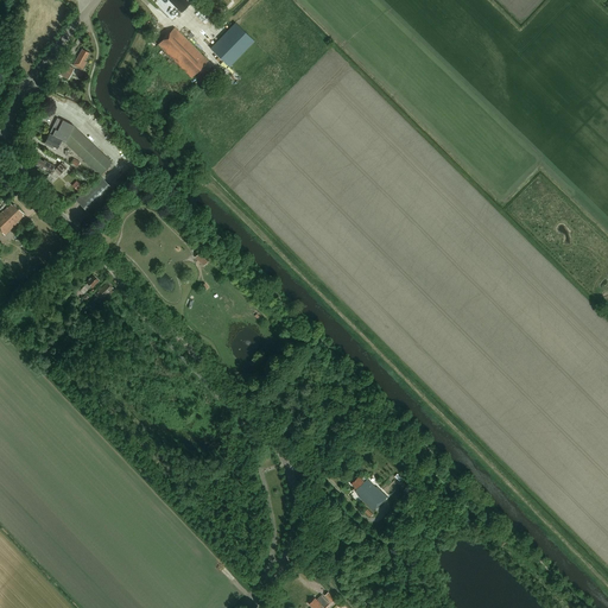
[(169,0),(182,12),(190,4),(185,0),(169,0)]
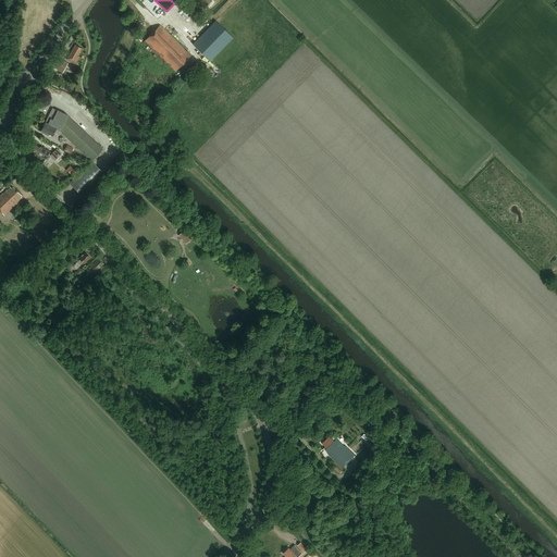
[(197,23),(203,15),(194,7),(187,13),(197,23)]
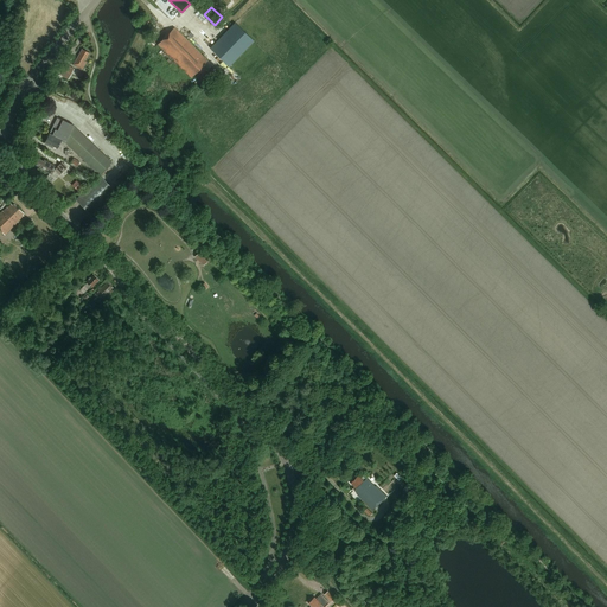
[(235,21),(210,48),(229,65),(254,39),(235,21)]
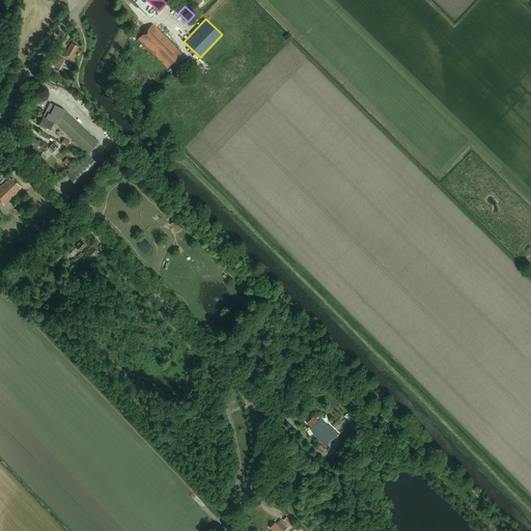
[(174,71),(183,62),(178,57),(182,53),(152,24),(137,39),(167,68),(169,66),(174,71)]
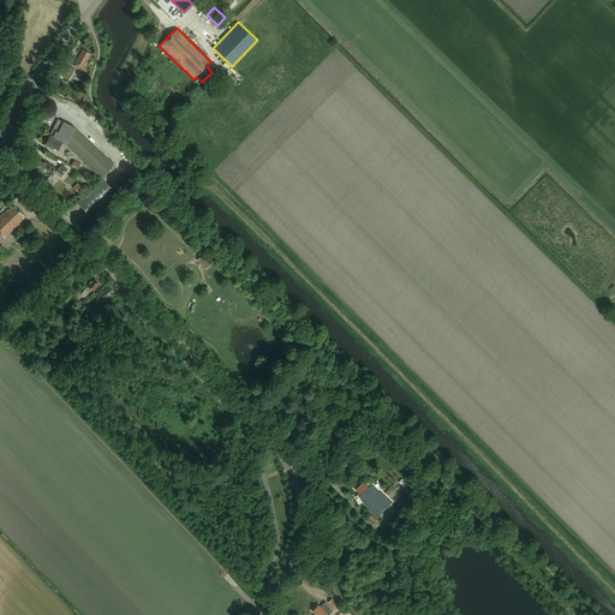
[(83,49),(75,66),(81,70),(90,54),(83,49)]
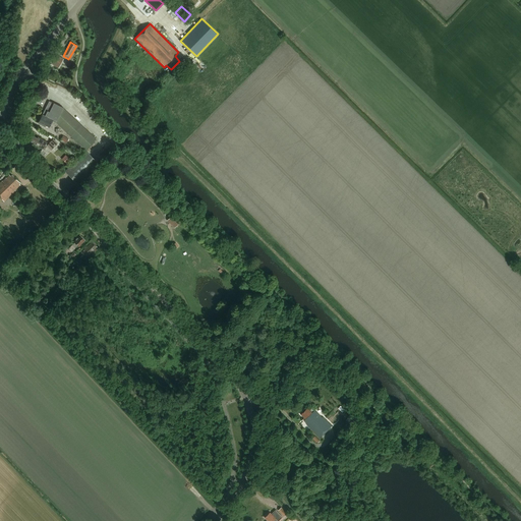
[(58,69),(63,60),(55,55),(50,64),(58,69)]
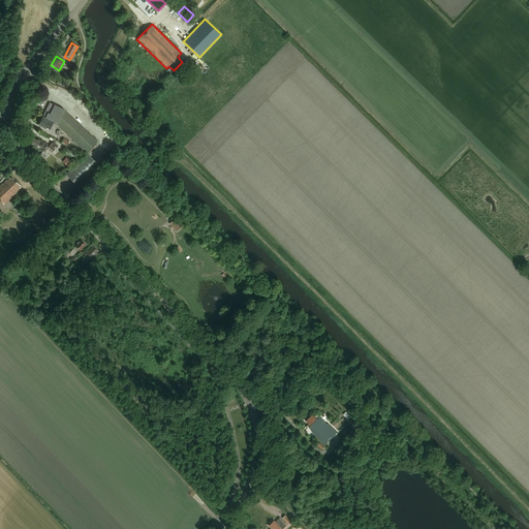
[(64,135),(66,133),(87,152),(97,142),(64,110),(60,107),(61,106),(58,105),(57,105),(55,104),(55,105),(50,102),(43,117),(42,117),(38,125),(43,127),(43,126),(50,129),(53,122),(57,124),(63,129),(60,132),(64,135)]
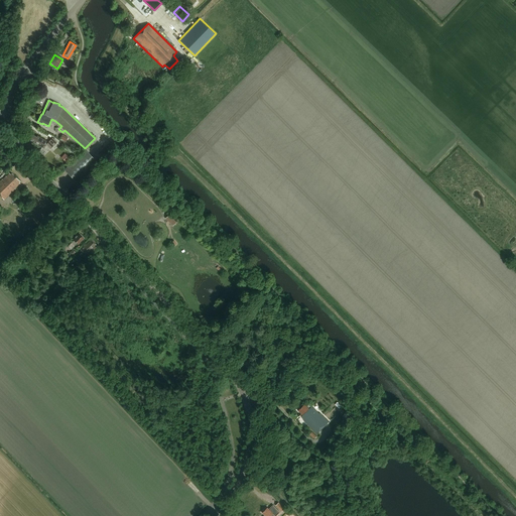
[(50,148),(56,142),(52,138),(48,142),(37,136),(36,137),(32,135),(32,136),(31,135),(30,138),(31,138),(30,139),(35,142),(34,143),(41,147),(42,147),(44,148),(46,145),(45,145),(46,144),(50,148)]
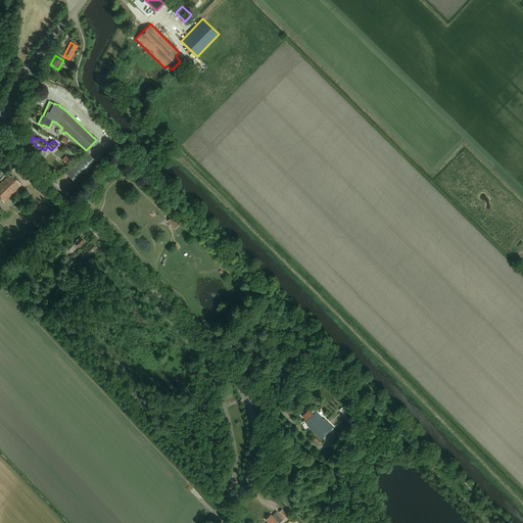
[(106,148),(101,154),(105,158),(110,153),(106,148)]
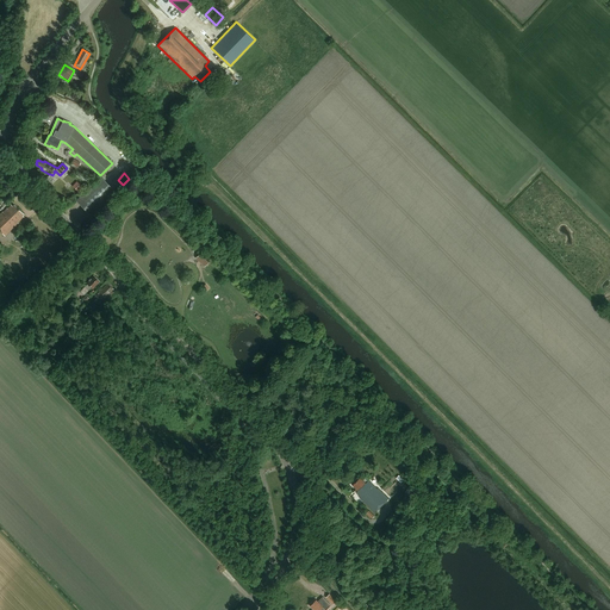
[(91,216),(116,192),(100,176),(75,200),(91,216)]
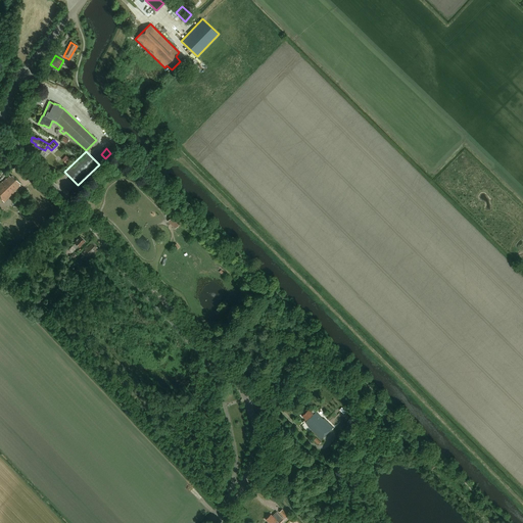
[(0,195),(16,180),(12,176),(10,177),(9,176),(6,179),(2,182),(0,184),(0,195)]
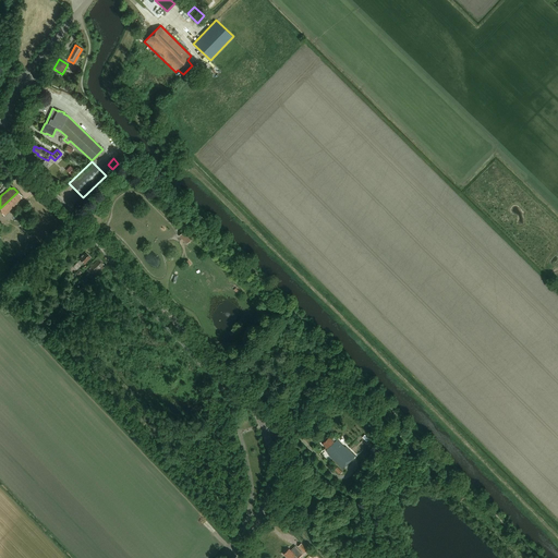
[(17,192),(0,208),(0,211),(4,216),(16,205),(16,204),(22,198),(21,197),(22,196),(17,192)]
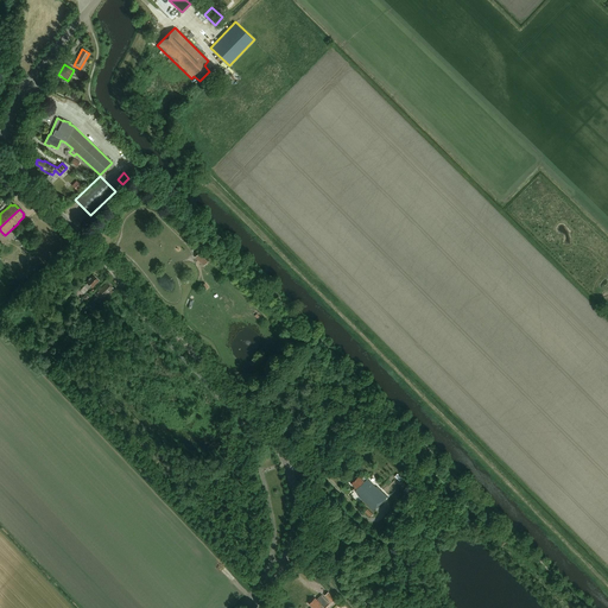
[(195,258),(203,266),(209,261),(201,252),(195,258)]
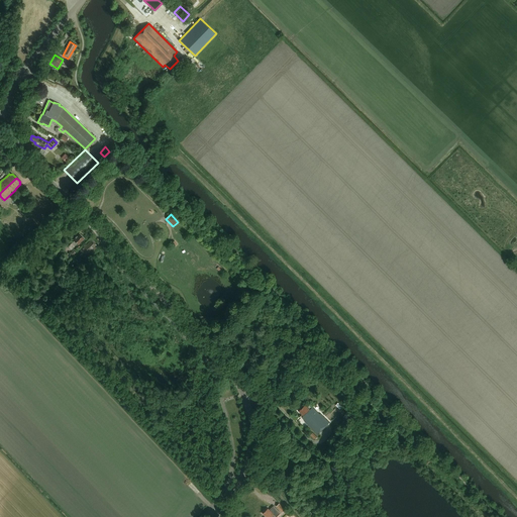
[(84,238),(79,233),(73,239),(74,240),(68,246),(71,249),(77,243),(79,244),(82,241),(81,241),(84,238)]
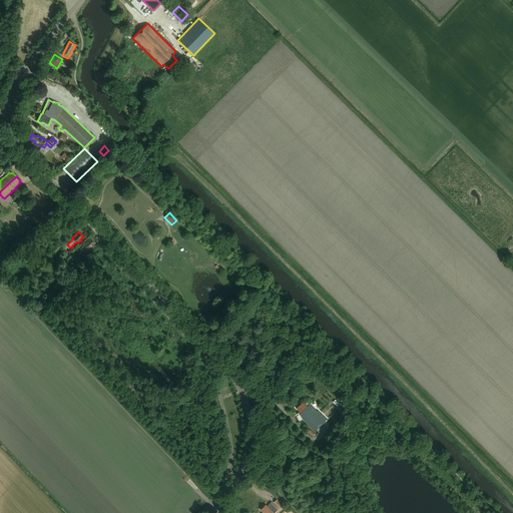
[(81,257),(95,243),(90,238),(79,248),(82,250),(79,253),(81,257)]
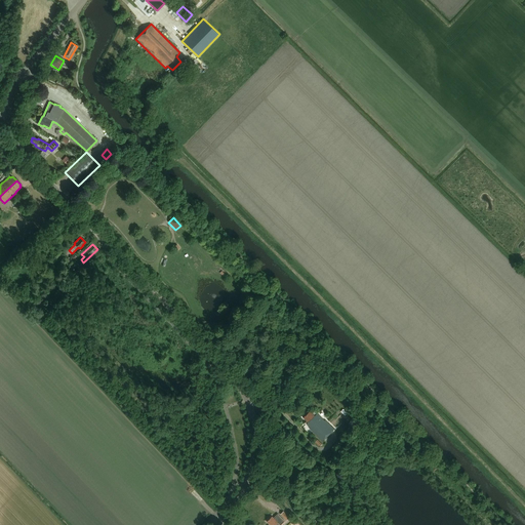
[(46,303),(44,300),(38,307),(42,311),(46,307),(44,305),(46,303)]
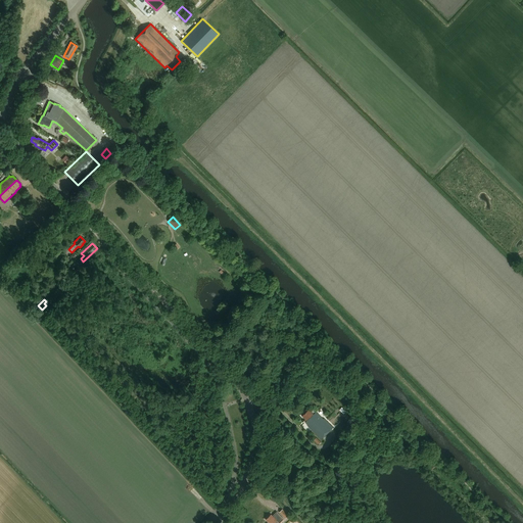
[(321,439),(333,427),(324,418),(323,419),(316,412),(314,414),(308,409),(302,416),(307,420),(305,422),(310,426),(308,426),(321,439)]
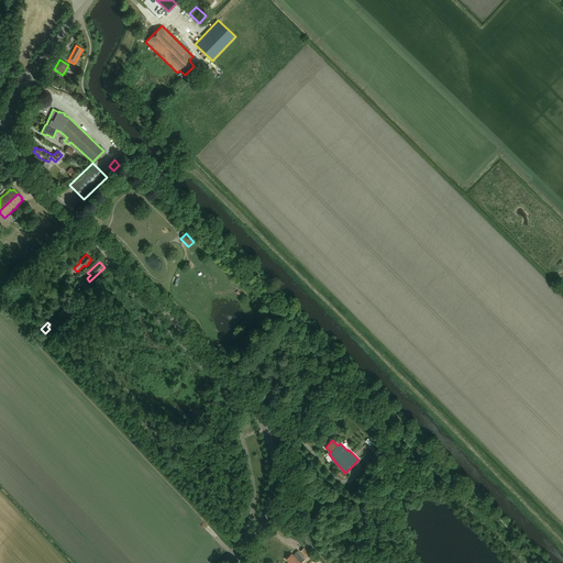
[(308,558),(311,554),(305,548),(301,551),(308,558)]
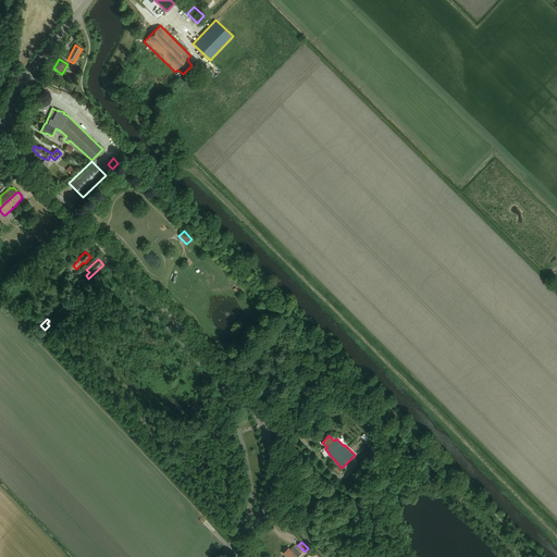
[(298,556),(302,553),(295,545),(291,549),(288,547),(283,553),(286,556),(292,556),(295,554),(297,556),(298,556)]
